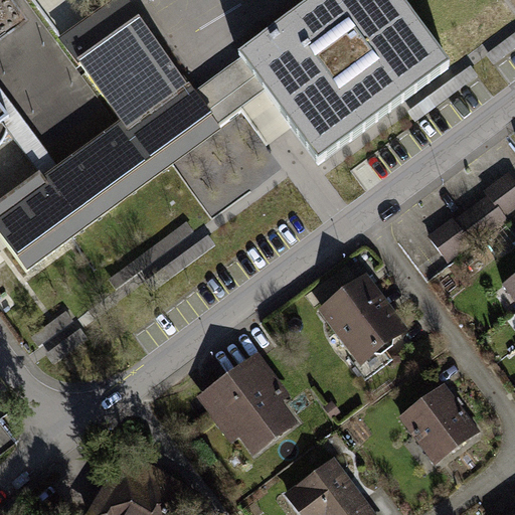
[(0,234),(27,271),(219,130),(218,128),(194,96),(184,81),(182,82),(139,23),(140,22),(123,0),(121,0),(63,43),(125,126),(61,173),(45,184),(40,177),(0,206),(0,234)]
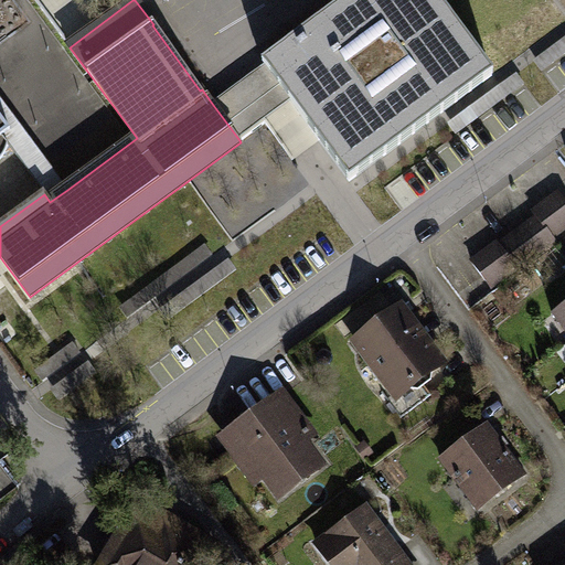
[(493,75),(436,0),(351,0),(342,7),(263,65),(264,67),(290,103),(350,182),(493,75)]
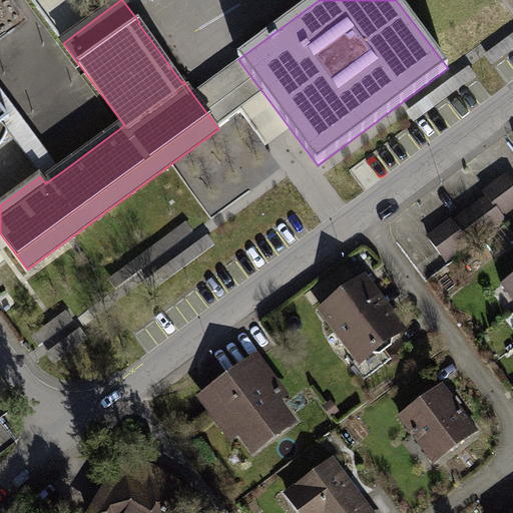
[(512,48),(512,33),(485,54),(492,64),(512,48)]
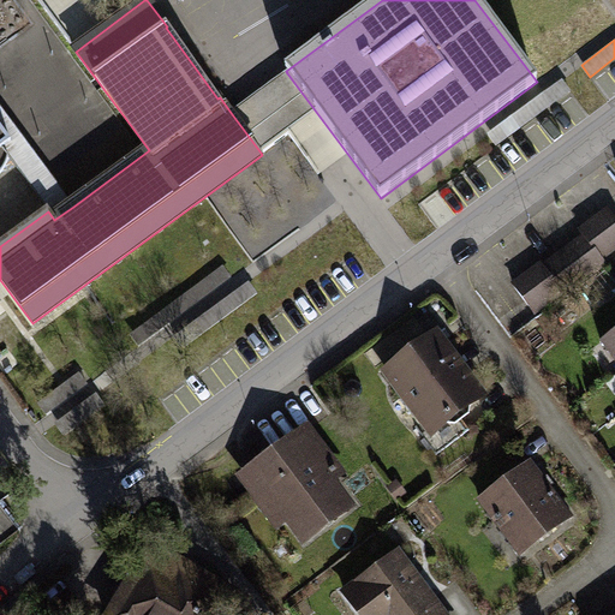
[(316,112),(287,73),(272,84),(232,114),(261,153),(316,112)]
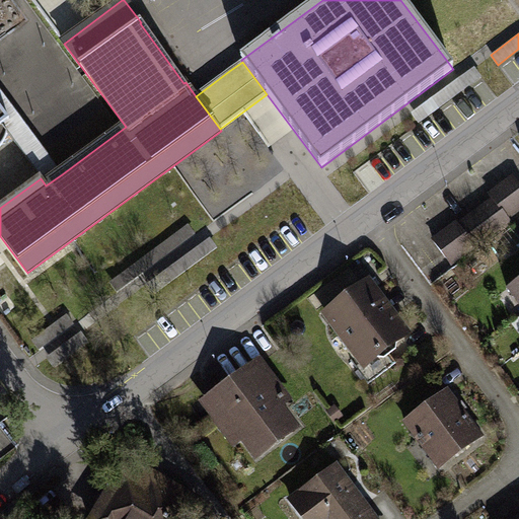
[(483,77),(475,67),(413,114),(420,123),(483,77)]
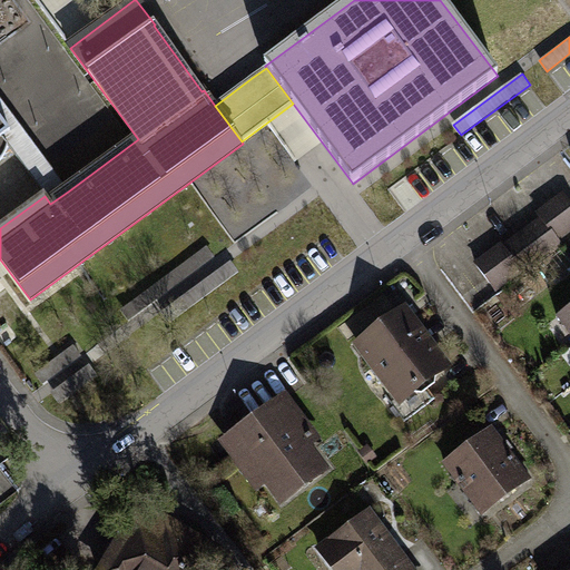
[(0,119),(10,134),(2,139),(8,147),(45,196),(50,204),(68,192),(0,99),(0,119)]
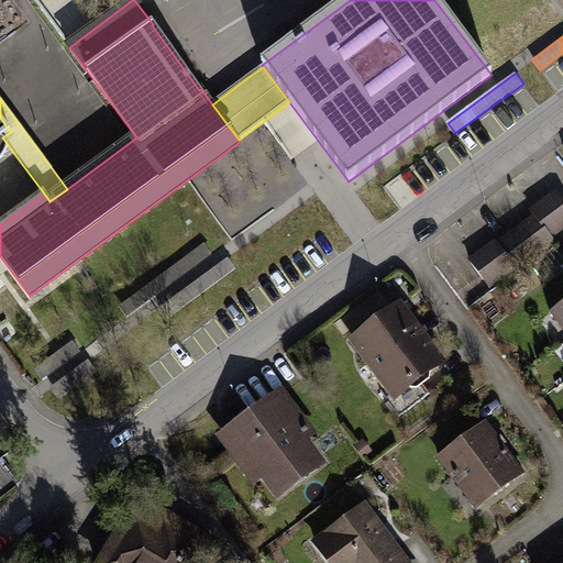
[(0,225),(44,194),(8,145),(2,138),(10,132),(0,118),(0,225)]
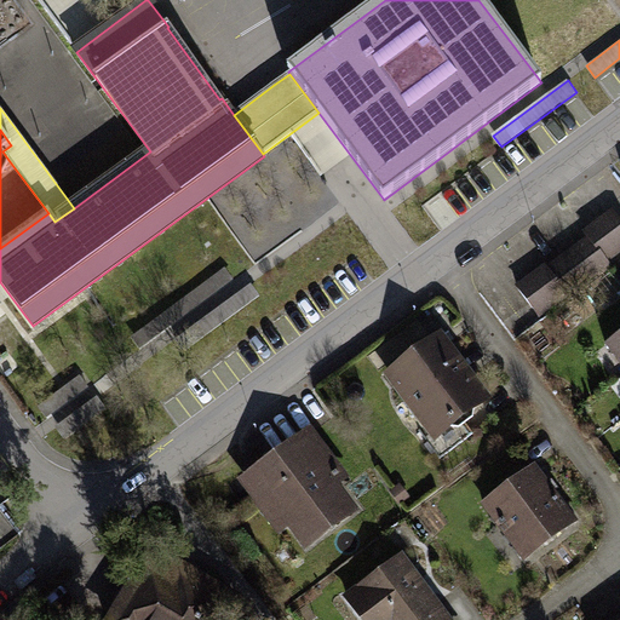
[(546,267),(518,287),(539,315),(567,294),(569,298),(610,267),(606,260),(619,250),(619,222),(613,212),(586,233),(590,239),(547,270),(546,267)]
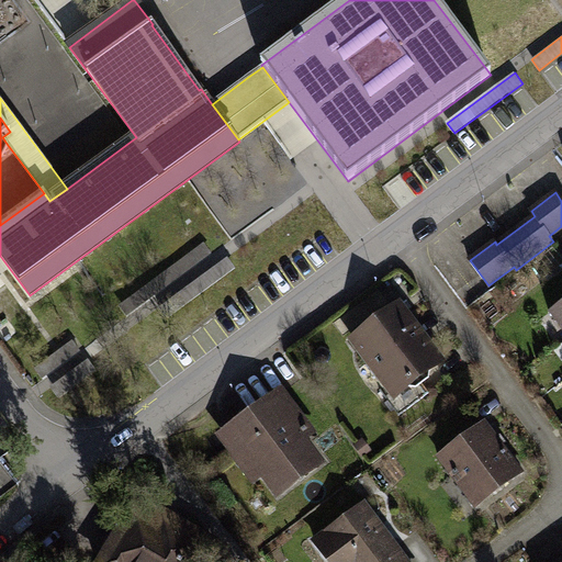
[(212,254),(204,243),(119,306),(127,317),(212,254)]
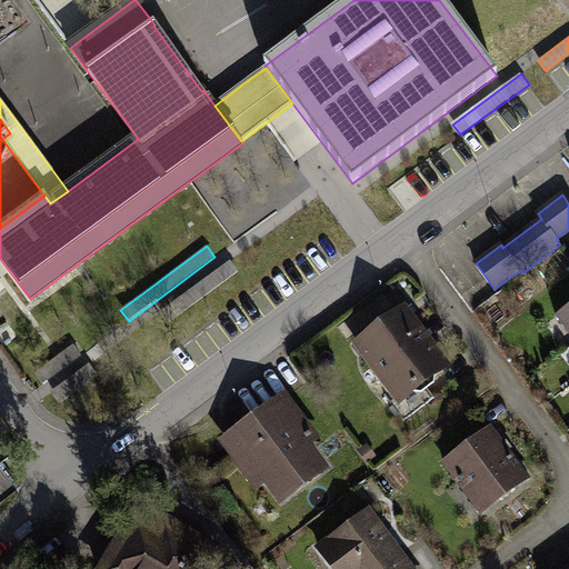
[(170,322),(239,271),(230,260),(161,311),(170,322)]
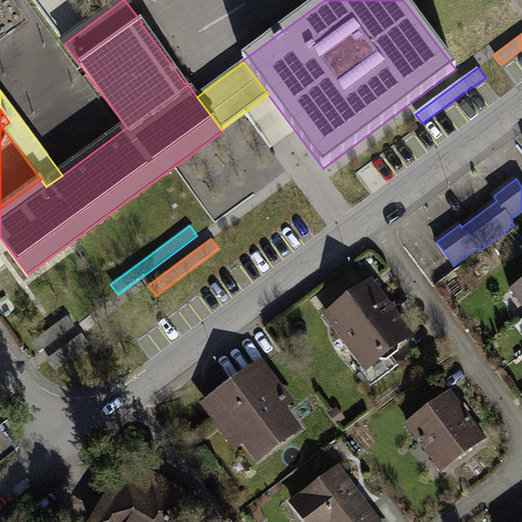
[(370,283),(327,315),(365,364),(358,369),(371,385),(398,365),(388,352),(410,335),(370,283)]
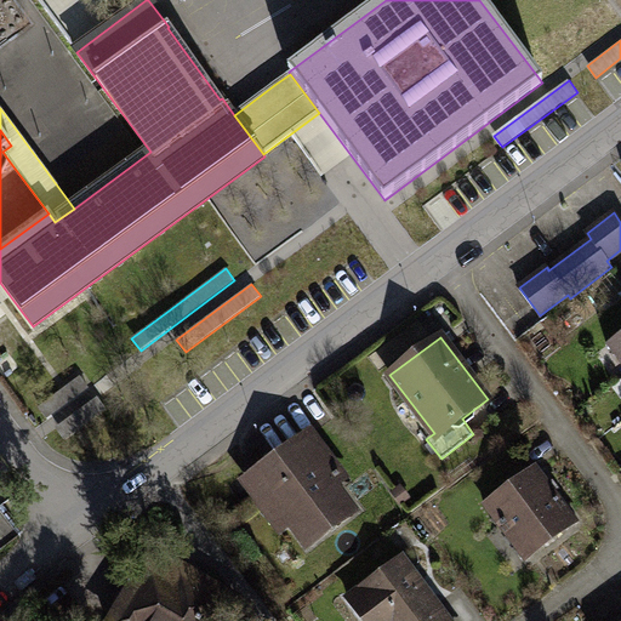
[(90,388),(80,376),(39,408),(47,419),(90,388)]
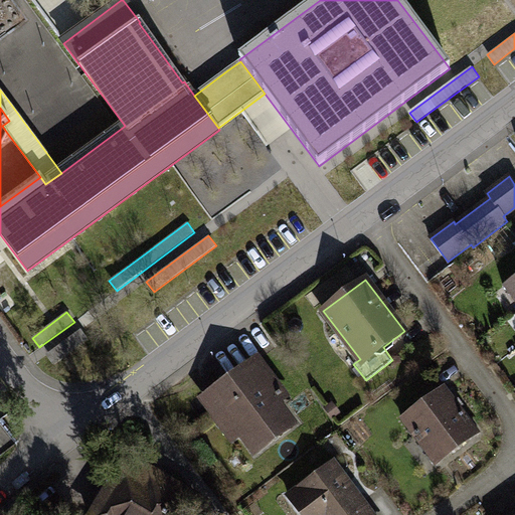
[(54,365),(89,340),(80,329),(46,355),(54,365)]
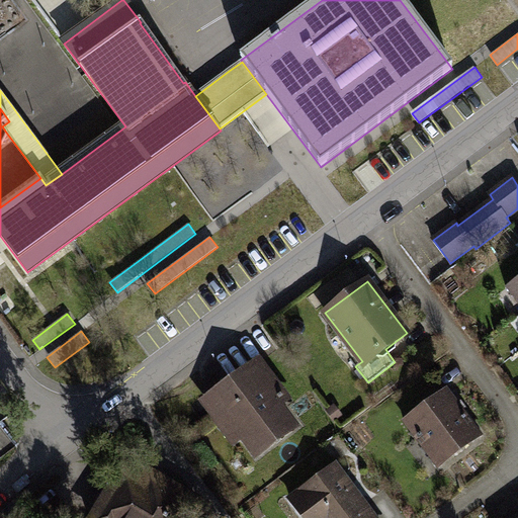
[(240,384),(209,407),(234,441),(243,434),(258,454),(293,427),(276,404),(284,398),(259,363),(239,377),(240,384)]
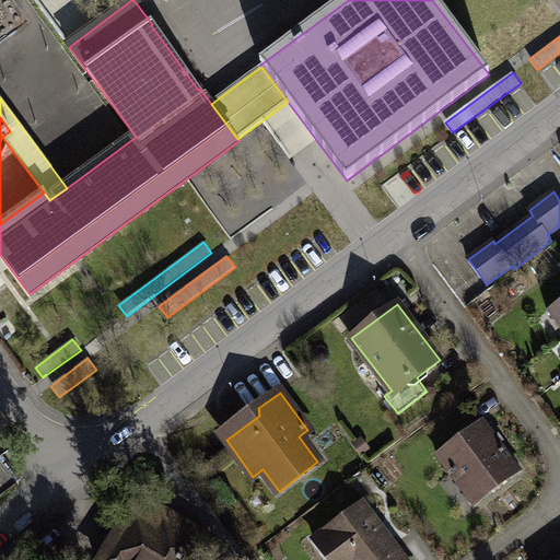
[(482,421),(436,455),(470,500),(515,466),(482,421)]
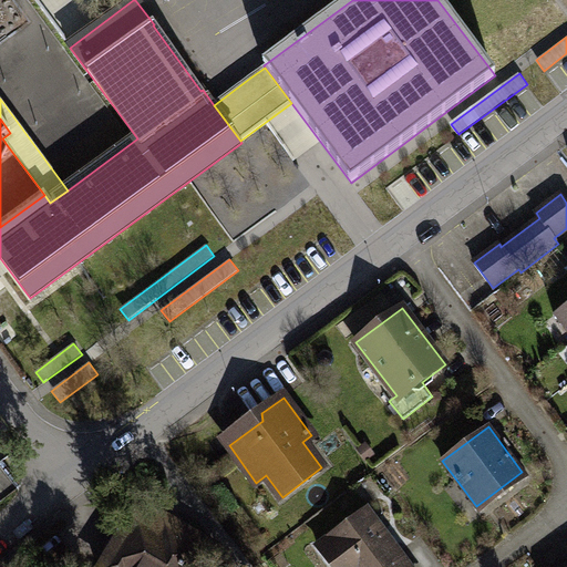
[(362,481),(370,492),(381,483),(373,472),(362,481)]
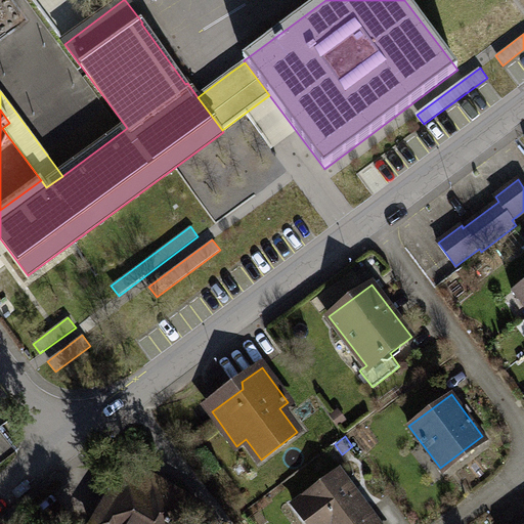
[(378,523),(339,472),(294,506),(308,523),(316,523),(322,520),(324,523),(378,523)]
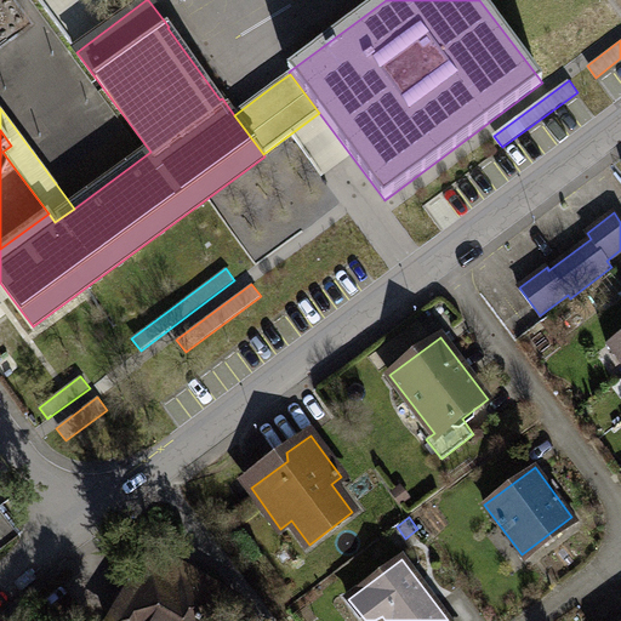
[(148,563),(113,620),(223,620),(237,600),(199,580),(194,590),(148,563)]
